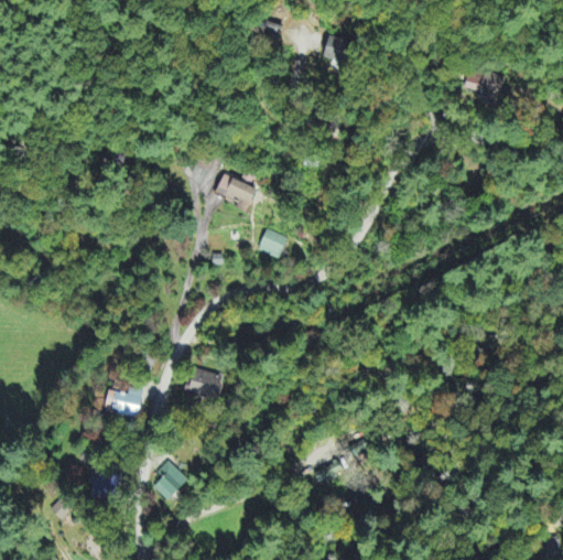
[(346,63),(353,42),(331,34),(323,55),(346,63)]
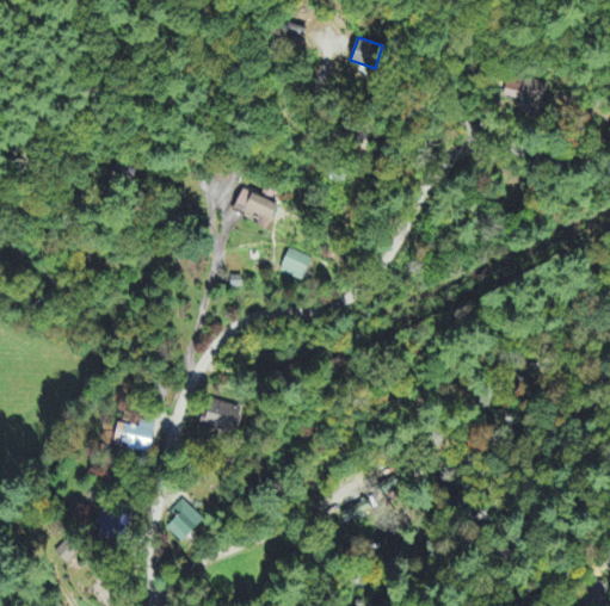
[(543,104),(548,82),(524,76),(522,85),(506,81),(503,94),(543,104)]
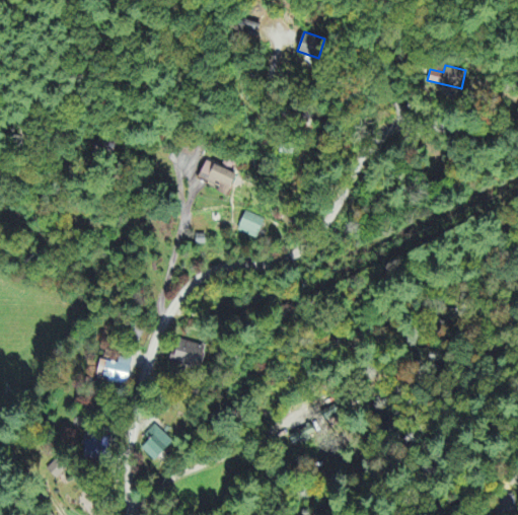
[(199,178),(220,186),(218,191),(229,194),(236,170),(205,160),(199,178)]
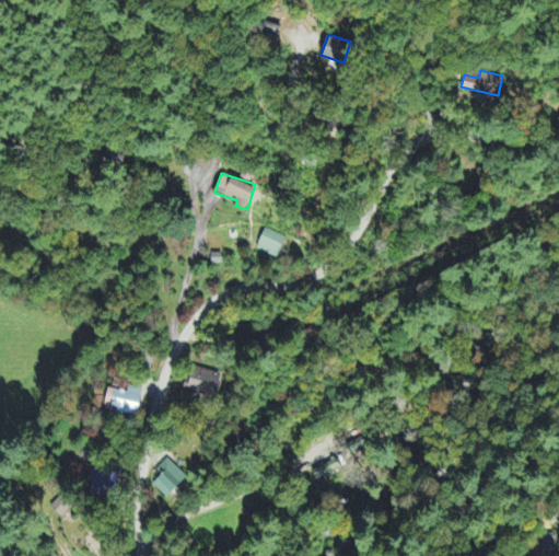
[(256,247),(277,256),(286,235),(265,227),(256,247)]
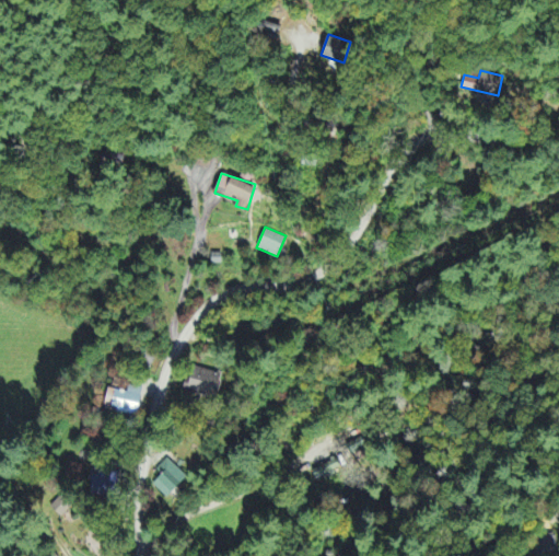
[(185,389),(216,394),(221,370),(190,365),(185,389)]
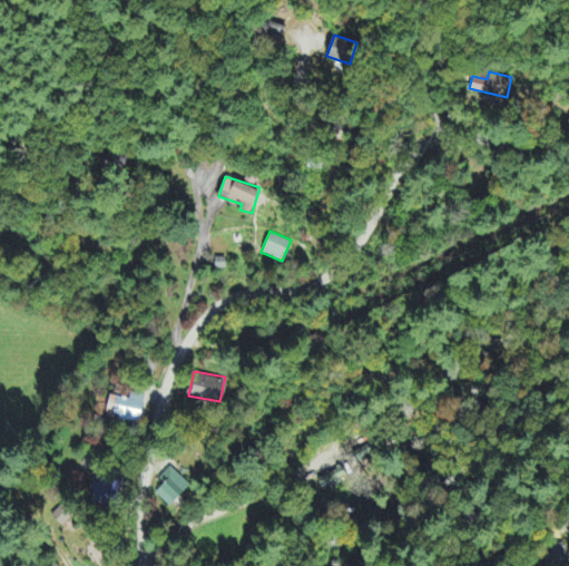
[(109,393),(107,416),(141,419),(145,392),(130,391),(130,396),(109,393)]
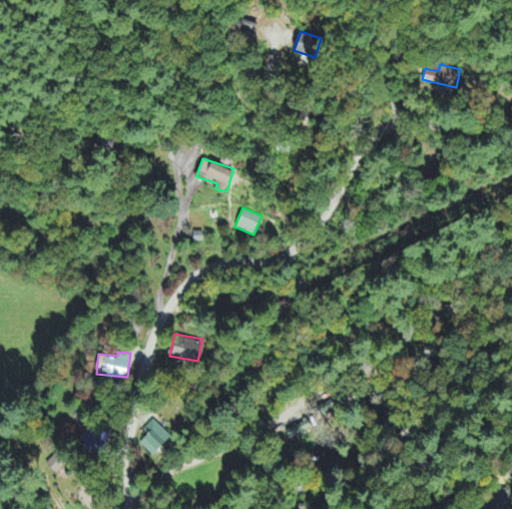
[(142,429),(147,433),(139,442),(153,455),(171,435),(152,418),(142,429)]
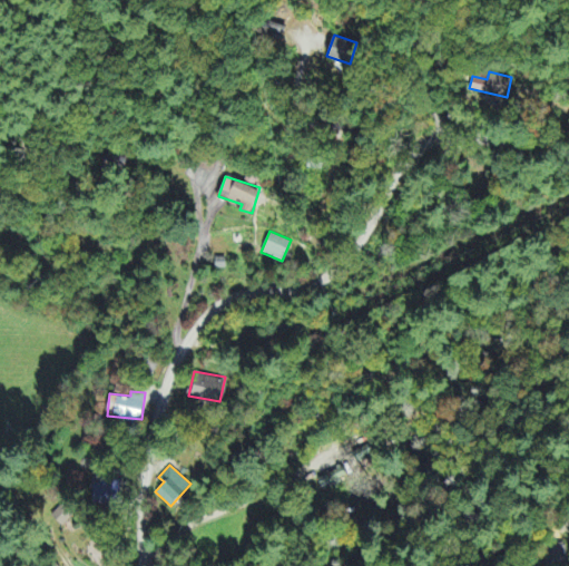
[(321,486),(345,479),(342,468),(317,475),(321,486)]
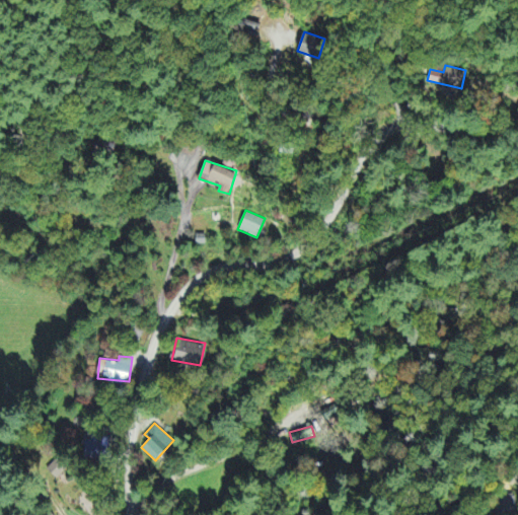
[(85,460),(109,460),(111,433),(86,433),(85,460)]
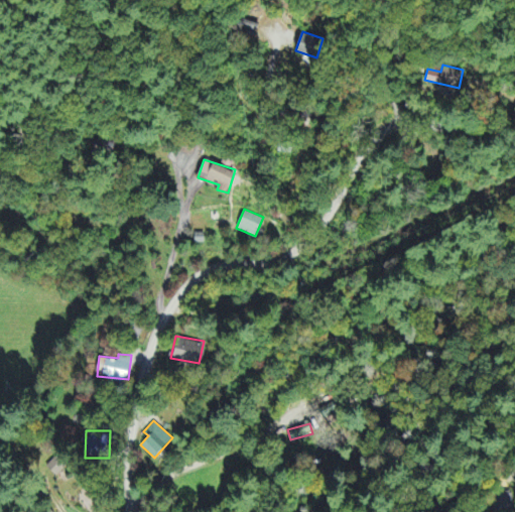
[(66,466),(55,455),(45,465),(55,475),(66,466)]
